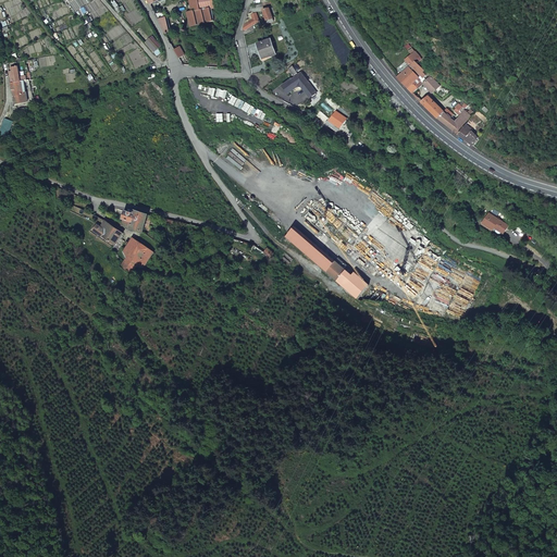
[(189,0),(192,11),(187,12),(190,27),(214,21),(212,8),(218,7),(217,0),(189,0)]
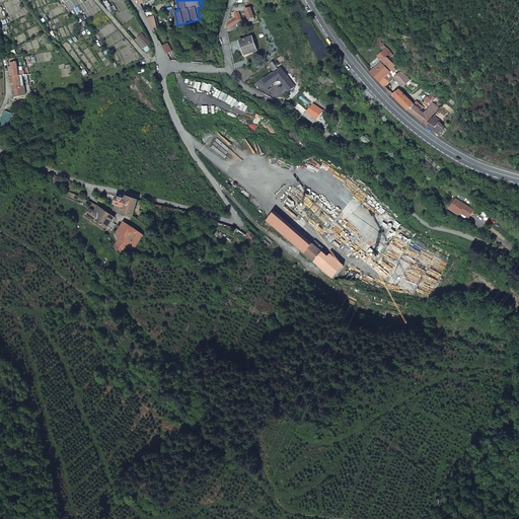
[(242,21),(243,24),(249,22),(255,20),(253,16),(256,16),(252,2),(234,6),(235,12),(245,9),(247,18),(244,19),(244,20),(242,21)]
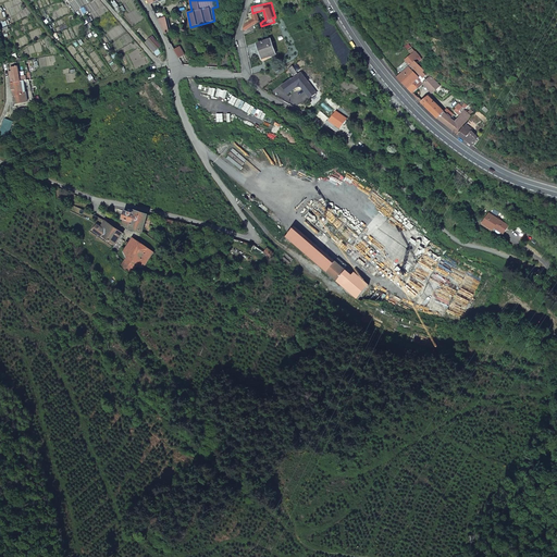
[(244,29),(245,32),(259,22),(257,13),(251,15),(254,20),(245,24),(244,29)]
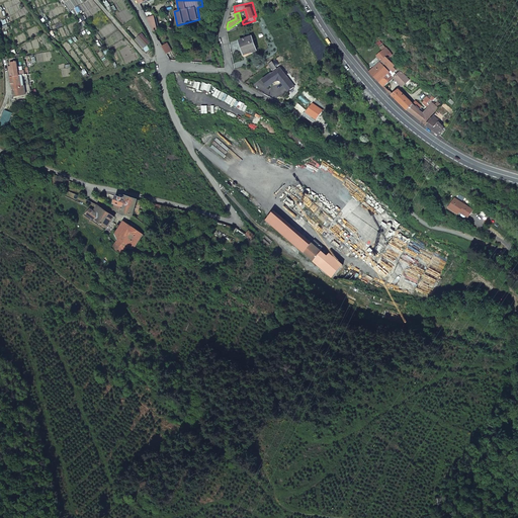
[(153,31),(158,30),(155,16),(147,18),(153,31)]
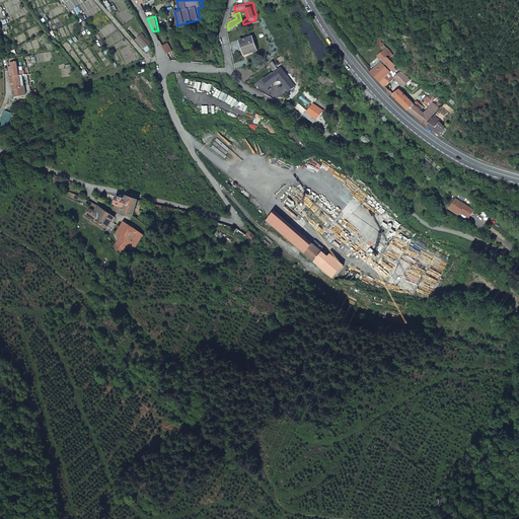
[(240,41),(245,55),(257,51),(252,36),(240,41)]
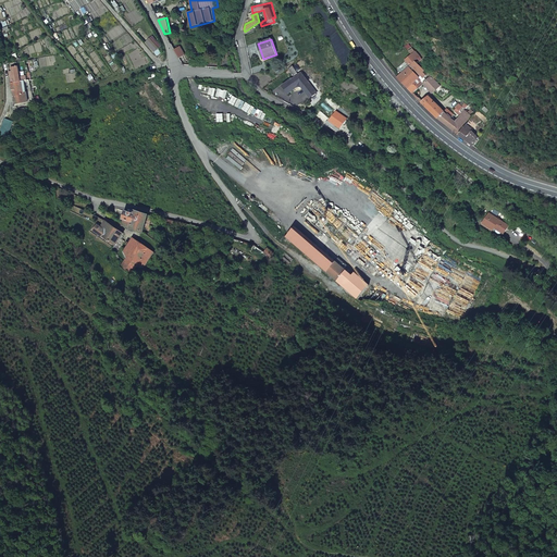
[(180,47),(174,50),(180,59),(185,56),(180,47)]
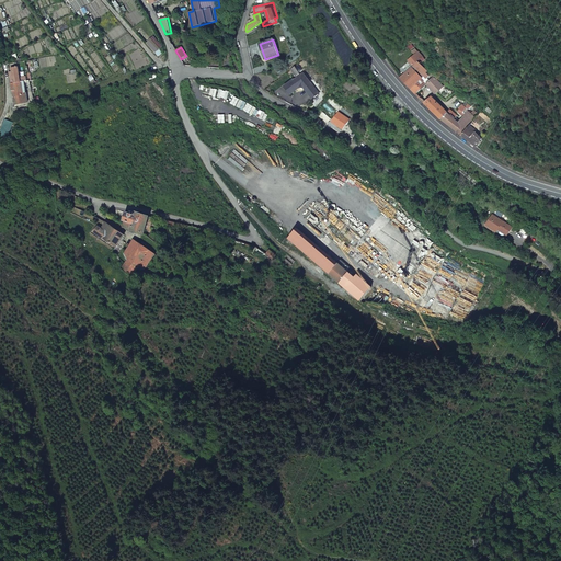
[(423,77),(425,79),(428,77),(426,73),(427,71),(420,64),(418,63),(420,60),(415,55),(408,60),(414,67),(423,77)]
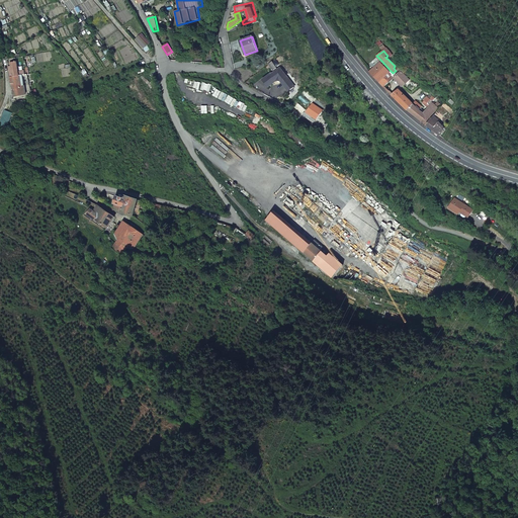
[(19,76),(16,62),(10,63),(11,71),(9,72),(10,77),(12,77),(19,76)]
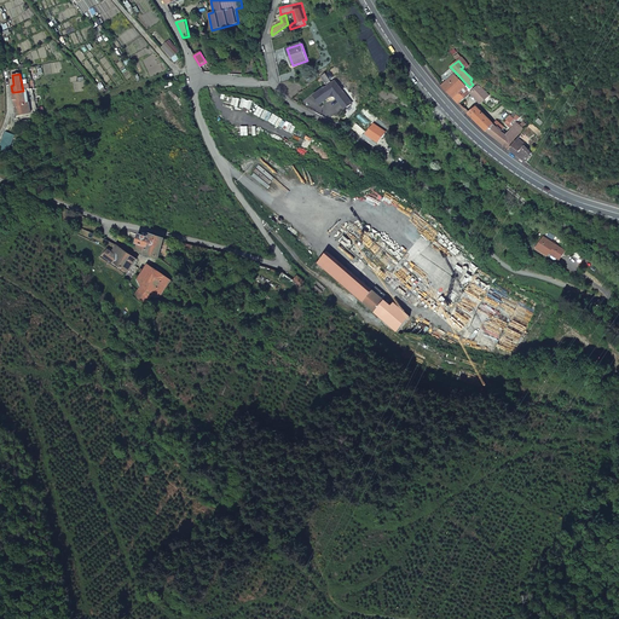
[(325,74),(320,77),(327,85),(330,81),(325,74)]
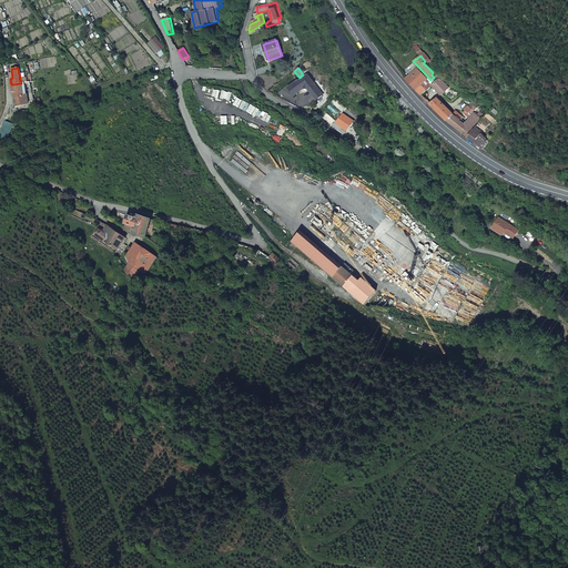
[(419,68),(405,79),(411,84),(416,90),(427,80),(428,78),(419,68)]
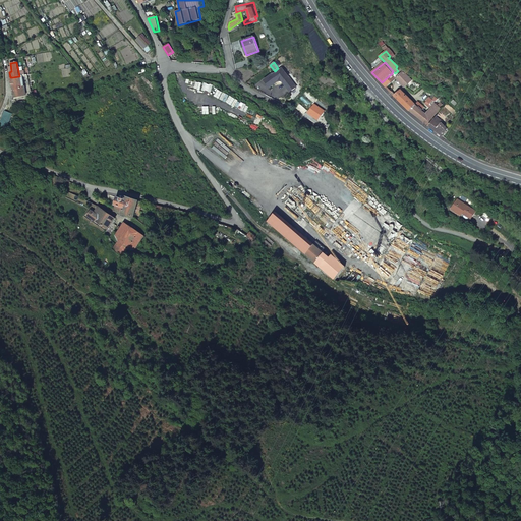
[(282,69),(274,74),(279,80),(282,81),(290,92),(296,87),(282,69)]
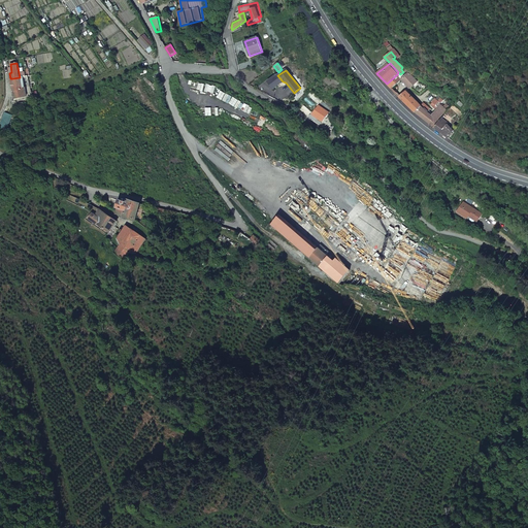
[(401,79),(409,89),(417,81),(413,75),(408,73),(402,79),(401,79)]
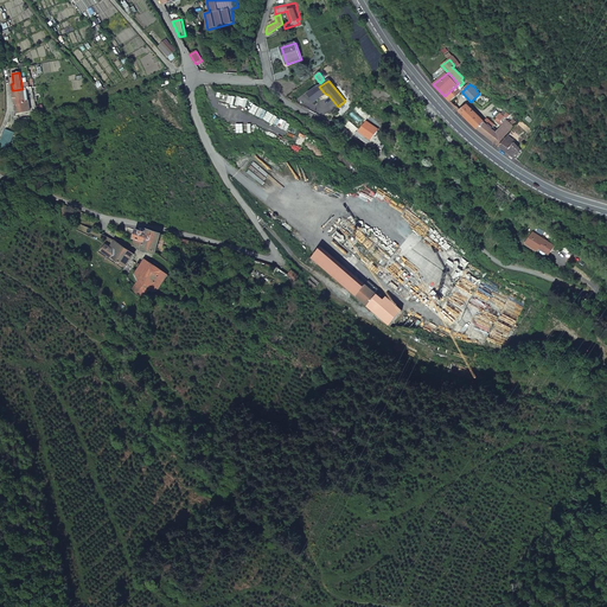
[(325,94),(319,87),(318,85),(308,94),(314,102),(325,94)]
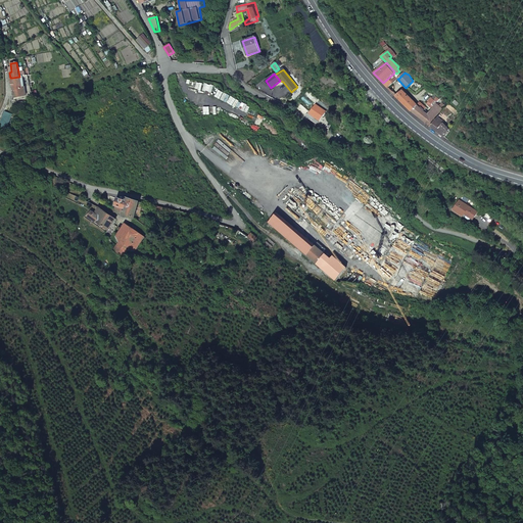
[(393,74),(383,83),(388,89),(397,79),(398,79),(393,74)]
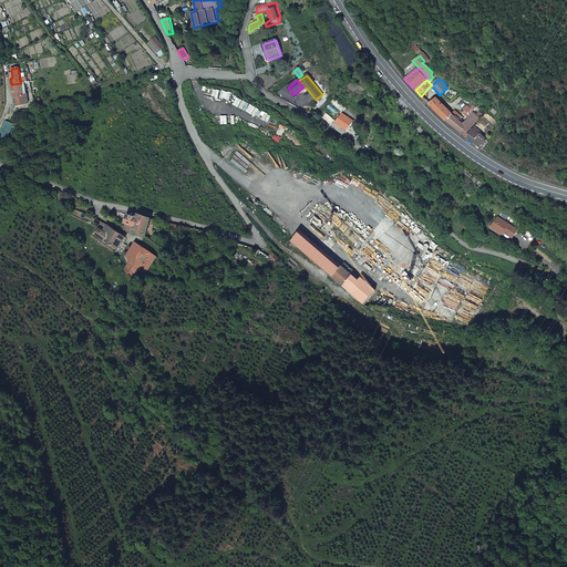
[(20,98),(21,105),(29,104),(24,82),(21,83),(22,95),(22,96),(22,98),(20,98)]
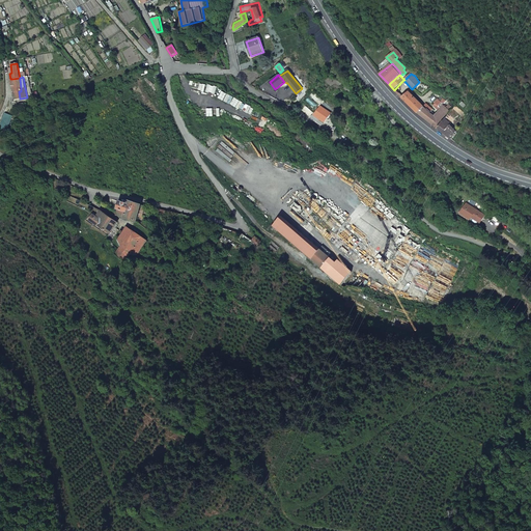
[(10,79),(11,86),(14,85),(15,90),(19,90),(19,91),(21,91),(21,90),(21,89),(20,78),(12,79),(10,79)]
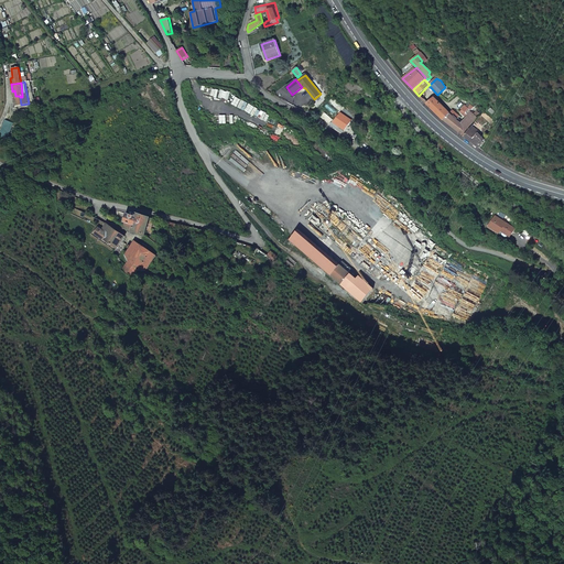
[(449,114),(434,98),(433,97),(426,104),(443,121),(449,114)]
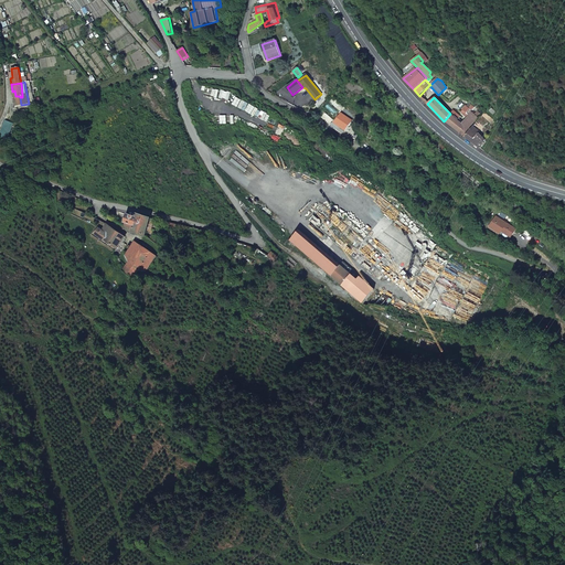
[(470,110),(464,106),(460,109),(461,110),(467,115),(470,110)]
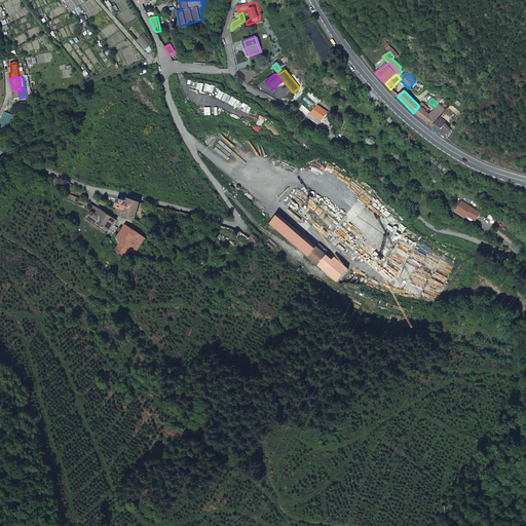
[(413,113),(424,121),(429,116),(426,113),(427,112),(426,110),(428,108),(422,103),(419,106),(413,113)]
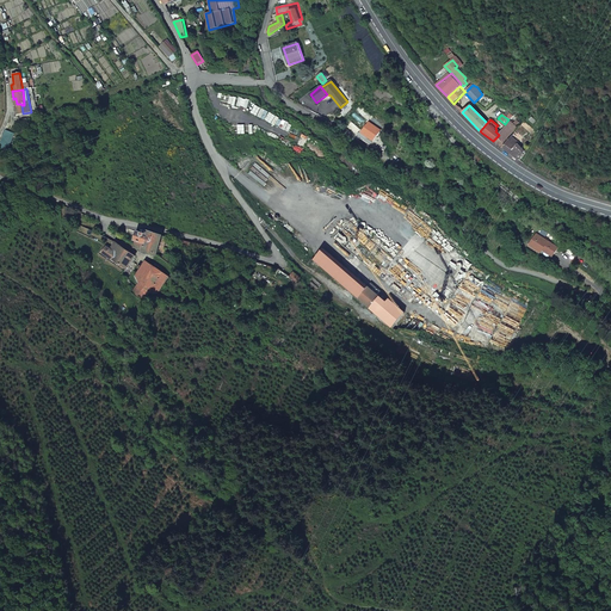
[(500,147),(517,128),(520,124),(514,119),(512,123),(510,122),(500,133),(499,135),(493,141),(500,147)]
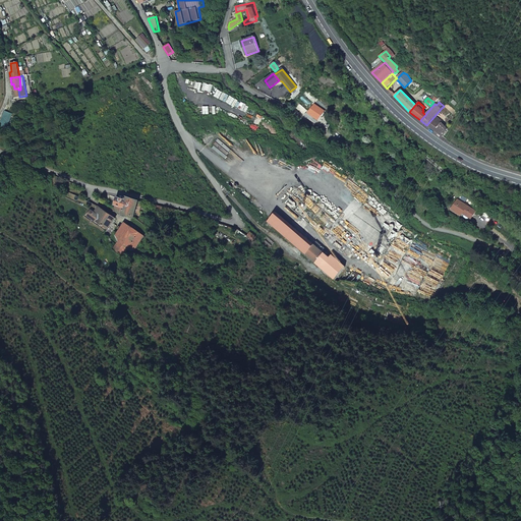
[(314,105),(307,113),(308,113),(317,119),(319,120),(325,111),(314,105)]
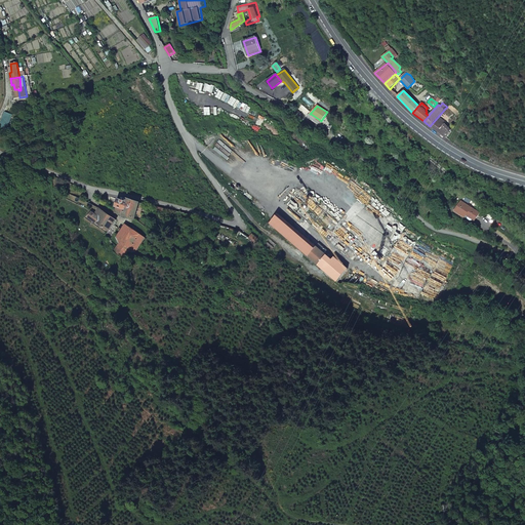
[(318,123),(320,120),(311,114),(309,117),(317,123),(317,122),(318,123)]
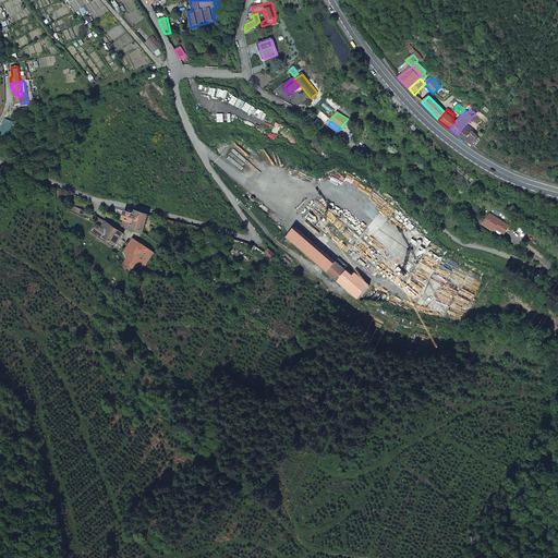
[(474,132),(466,126),(459,136),(466,142),(473,147),(480,140),(473,133),(474,132)]
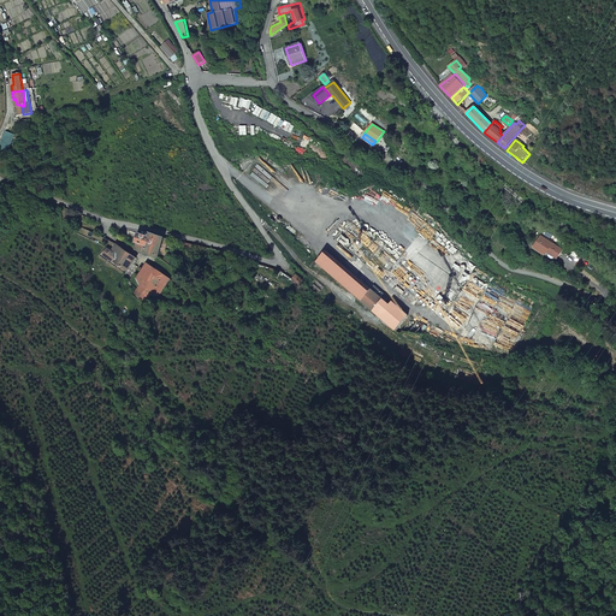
[(135,249),(158,258),(164,238),(149,234),(148,237),(138,235),(136,242),(137,243),(135,249)]
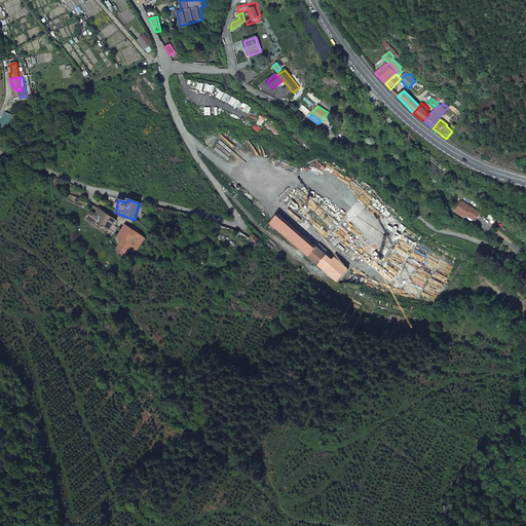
[(481,214),(462,202),(456,213),(475,224),(481,214)]
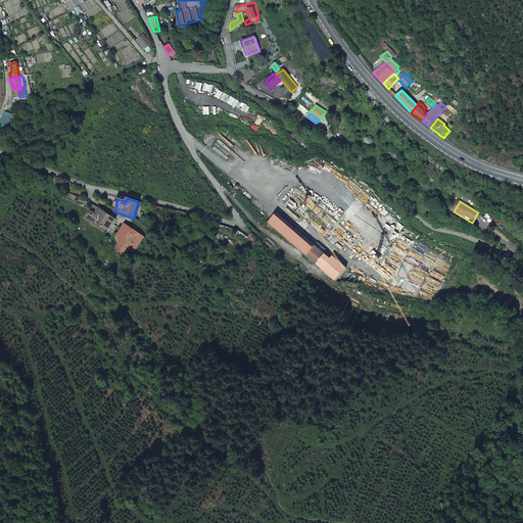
[(91,210),(87,217),(107,231),(115,220),(99,207),(95,214),(91,210)]
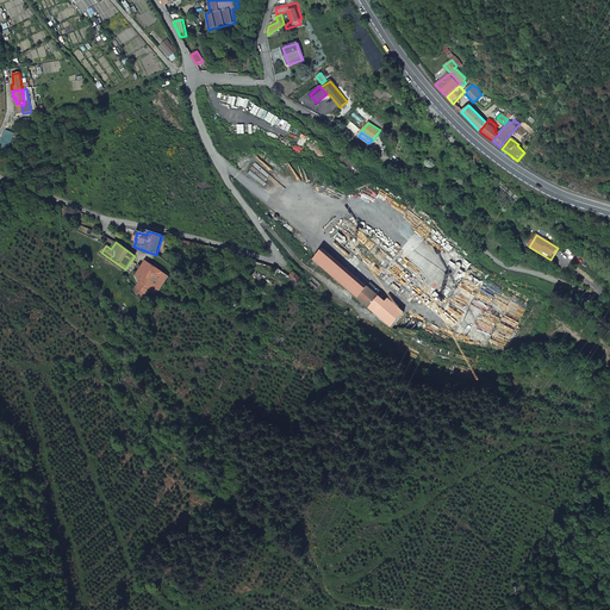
[(323,249),(313,260),(358,298),(367,287),(323,249)]
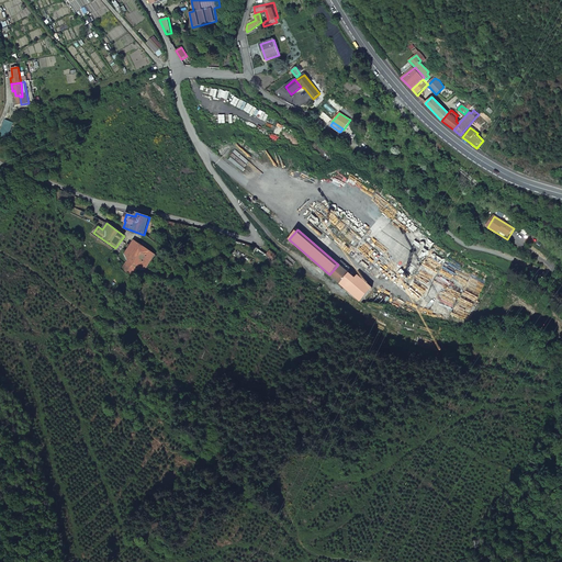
[(128,261),(121,269),(132,276),(137,269),(141,270),(144,269),(156,255),(135,239),(124,255),(128,261)]
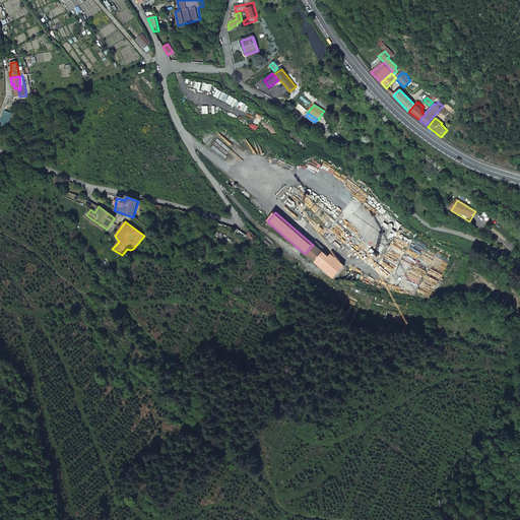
[(247,236),(253,241),(255,237),(250,232),(247,236)]
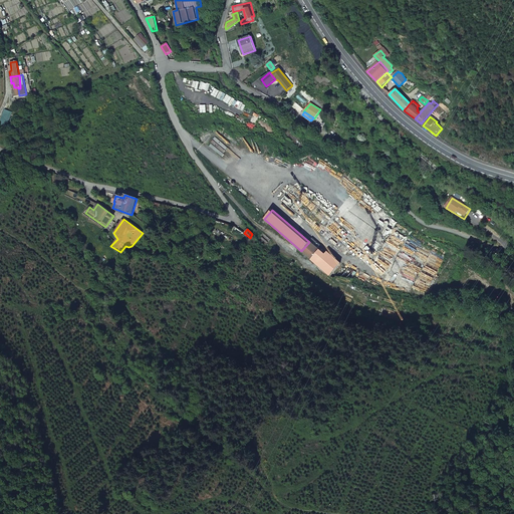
[(261,237),(259,241),(265,246),(267,243),(261,237)]
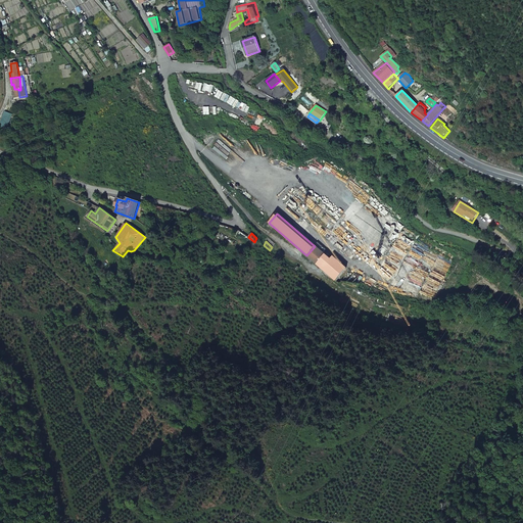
[(315,246),(306,255),(317,264),(335,281),(346,268),(334,257),(318,242),(315,246)]
